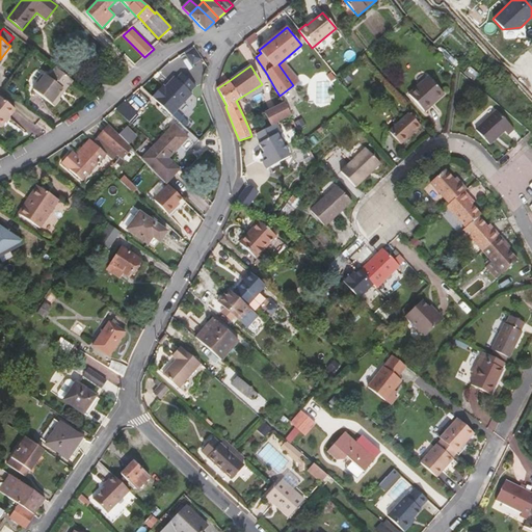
[(58,99),(73,81),(56,68),(48,77),(45,75),(32,89),(54,107),(60,100),(58,99)]
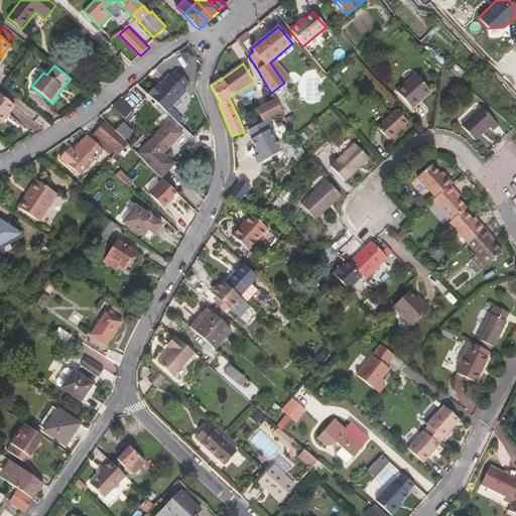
[(158,83),(147,94),(166,112),(186,92),(184,90),(189,84),(176,72),(171,77),(169,75),(160,85),(158,83)]
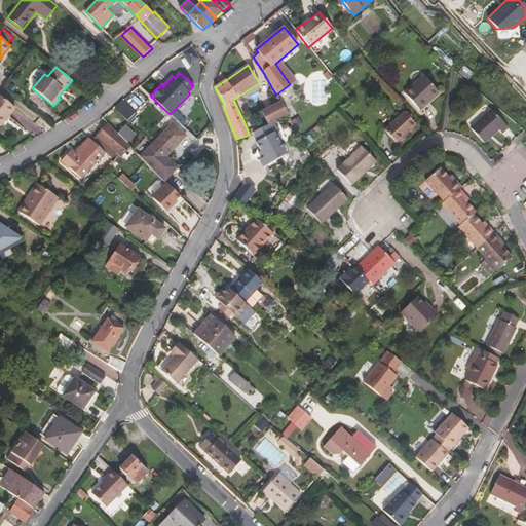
[(425,104),(426,105),(439,94),(422,75),(404,92),(418,110),(425,104)]
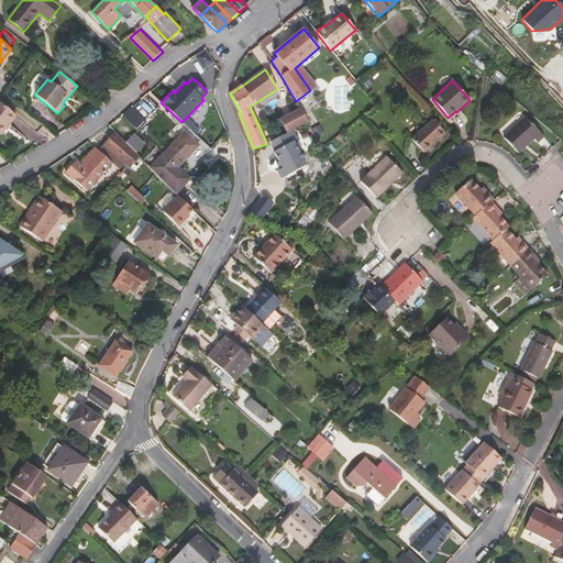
[(0,134),(0,135),(2,133),(2,134),(6,130),(10,124),(17,117),(0,102),(0,134)]
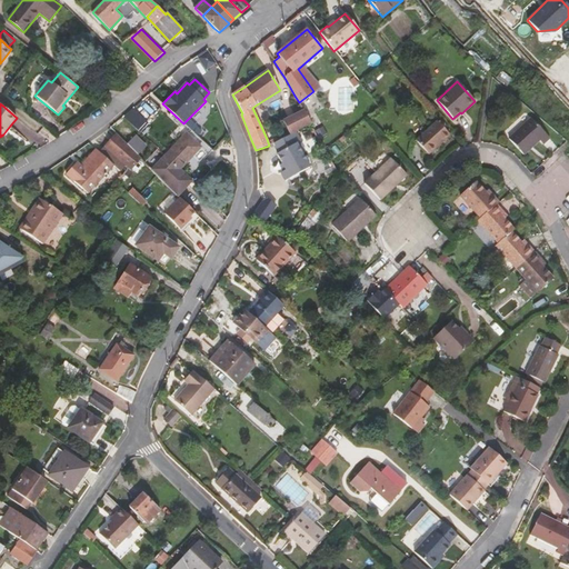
[(296,132),(311,123),(303,111),(283,121),(290,135),(296,132)]
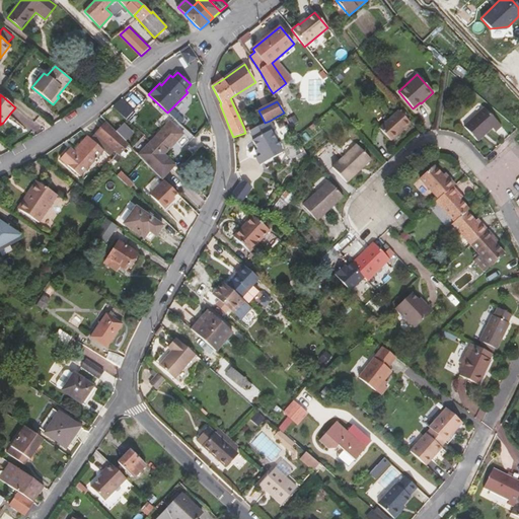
[(501,126),(485,107),(463,126),(477,141),(492,128),(496,132),(501,126)]
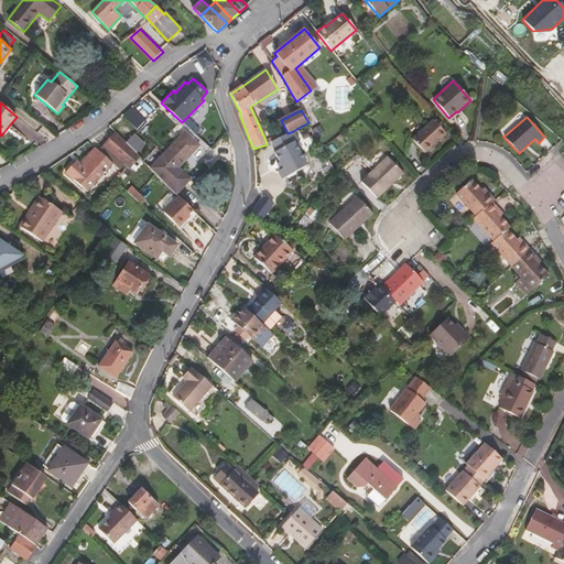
[(446,133),(433,120),(412,139),(424,153),(446,133)]
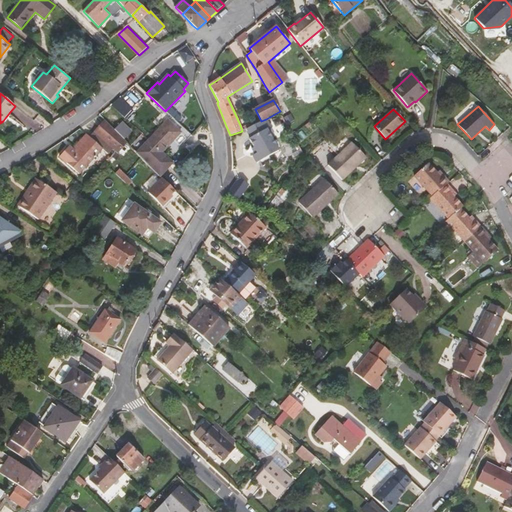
[(261,121),(246,129),(251,137),(249,138),(257,152),(252,155),(256,163),(278,151),(266,129),(271,127),(266,119),(261,121)]
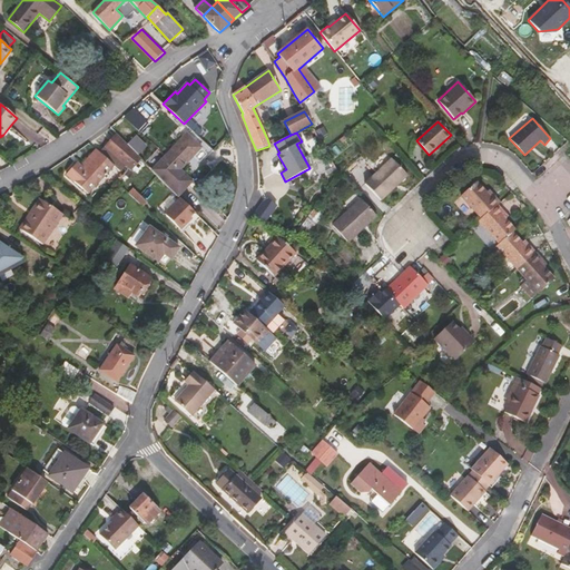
[(117,134),(100,153),(114,165),(120,170),(125,166),(130,170),(141,159),(135,151),(127,144),(120,138),(117,134)]
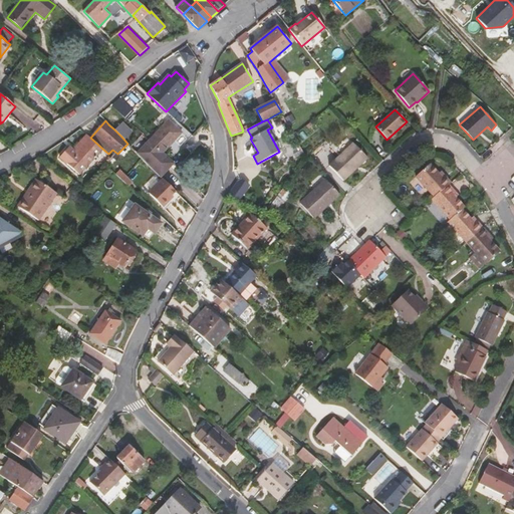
[(138,153),(149,165),(159,174),(172,162),(163,154),(182,133),(168,120),(138,153)]
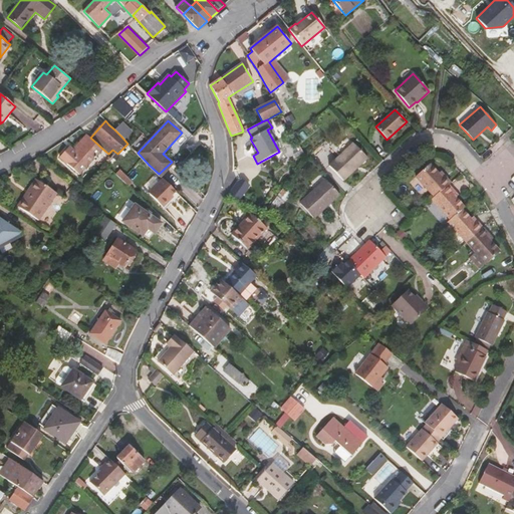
[(114,130),(121,137),(127,132),(119,124),(114,130)]
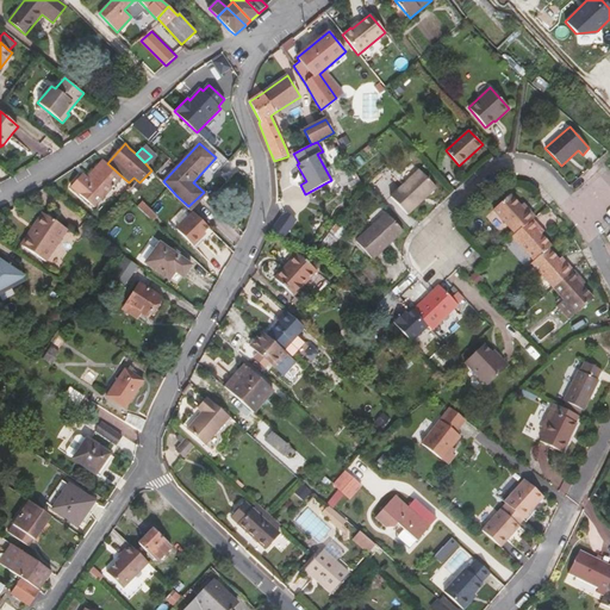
[(105,162),(101,160),(86,176),(89,180),(105,162)]
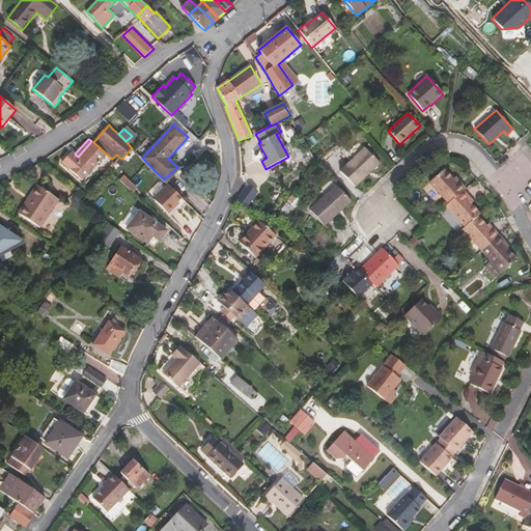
[(78,157),(75,154),(72,151),(61,163),(82,180),(106,154),(93,142),(91,141),(78,157)]
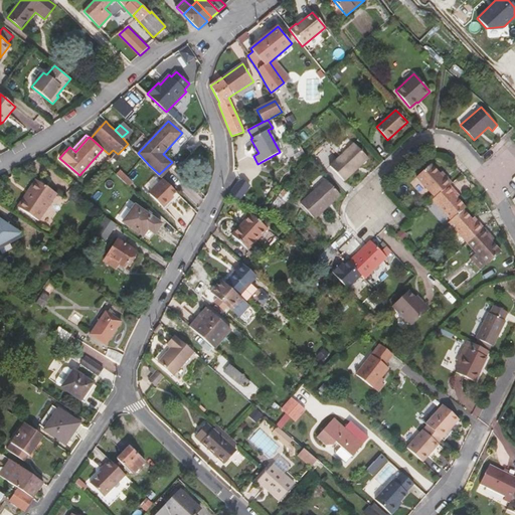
[(368,159),(353,143),(329,166),(344,181),(368,159)]
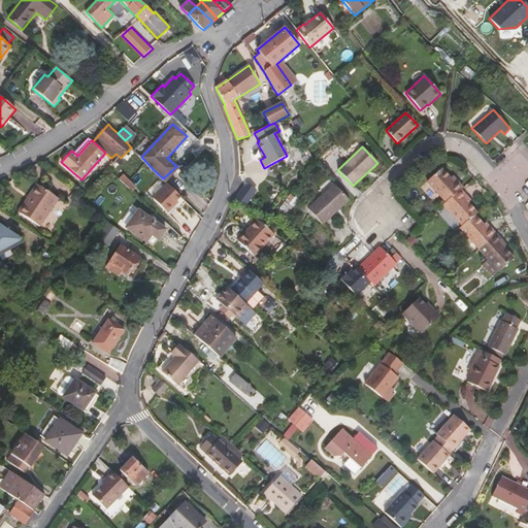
[(120,178),(132,191),(153,169),(141,157),(120,178)]
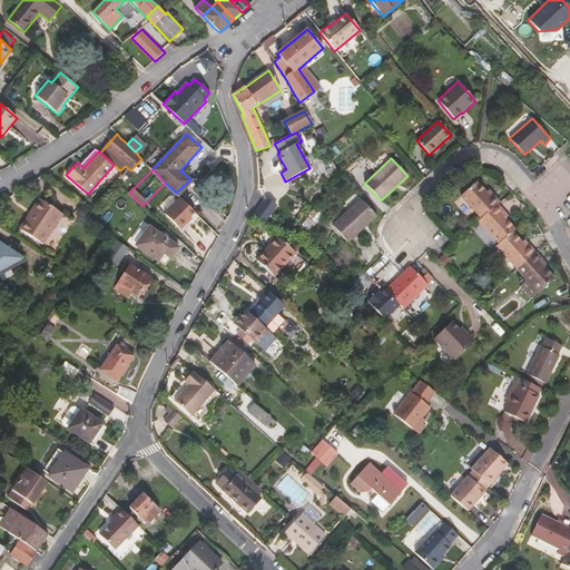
[(176,193),(178,196),(193,182),(190,179),(176,193)]
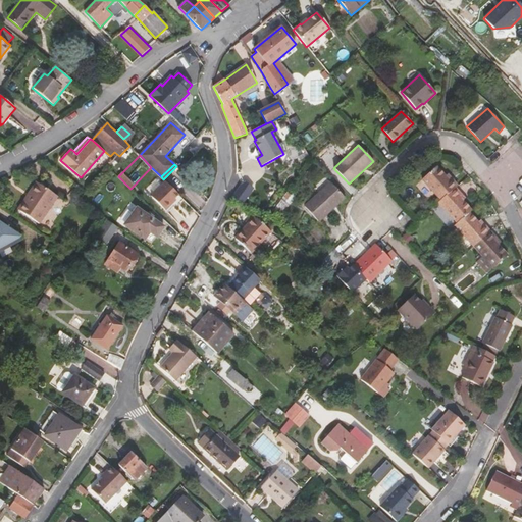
[(456,188),(458,186),(448,174),(446,176),(436,166),(421,179),(441,201),(456,188)]
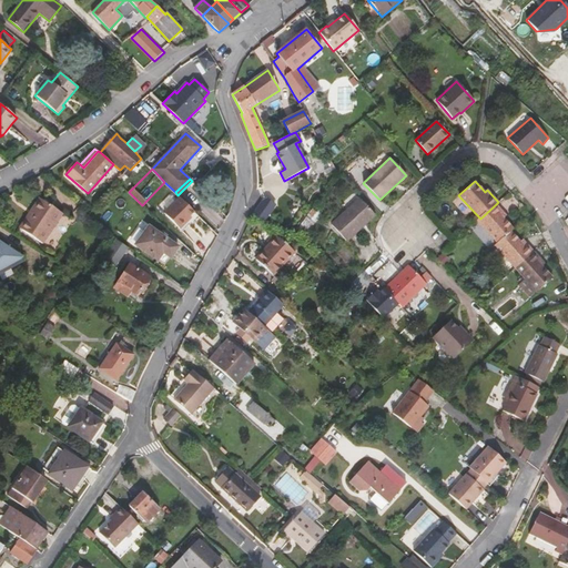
[(30,216),(51,231),(63,214),(39,198),(30,211),(33,212),(30,216)]
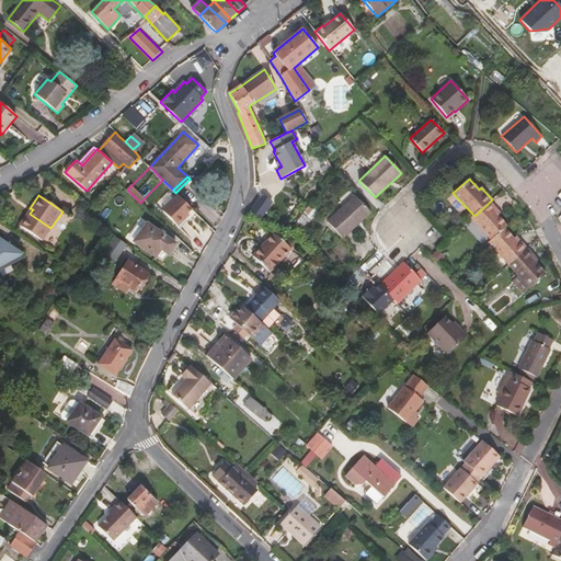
[(189,214),(192,209),(179,195),(163,210),(179,226),(185,219),(184,218),(189,214)]
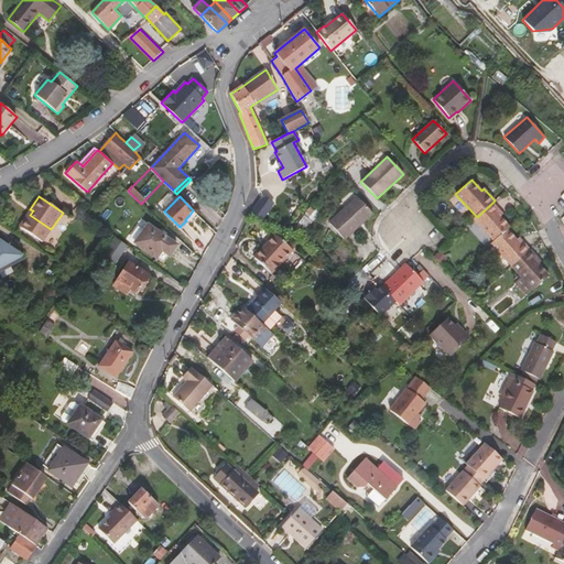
[(372,214),(357,196),(328,223),(344,240),(372,214)]
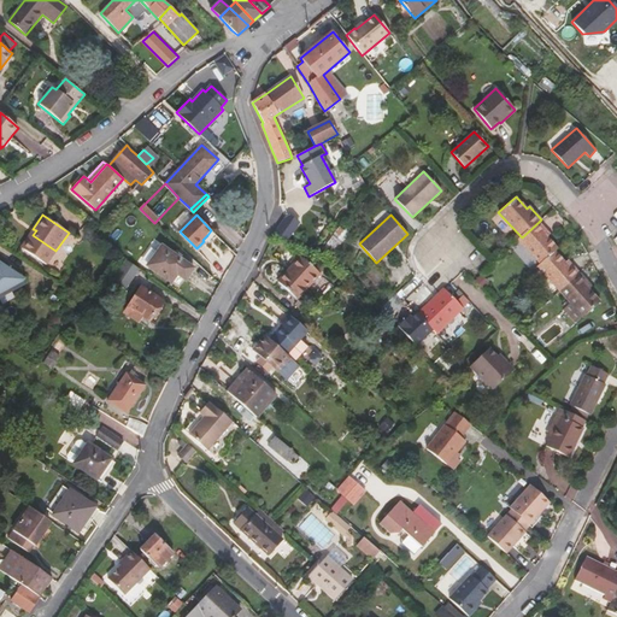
[(556,252),(558,250),(547,238),(550,235),(539,222),(522,238),(518,241),(541,265),(556,252)]
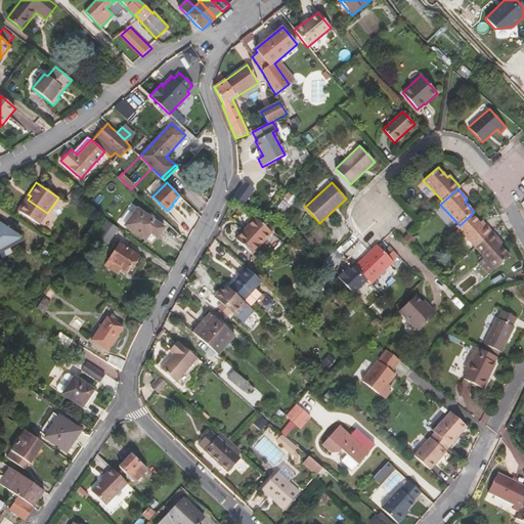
[(17,211),(19,212),(28,200),(26,199),(17,211)]
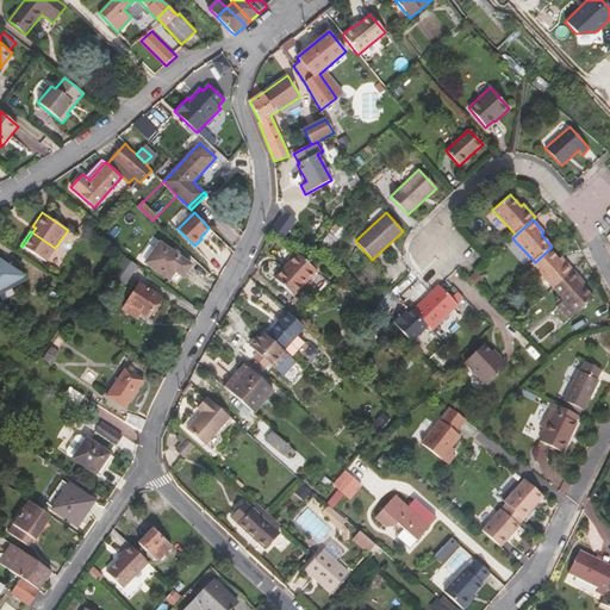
[(45,262),(55,248),(32,232),(23,247),(45,262)]
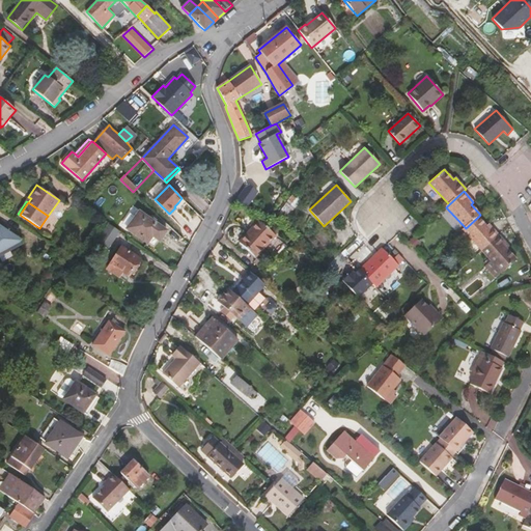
[(152,236),(159,241),(159,242),(167,230),(139,211),(127,229),(147,244),(152,236)]
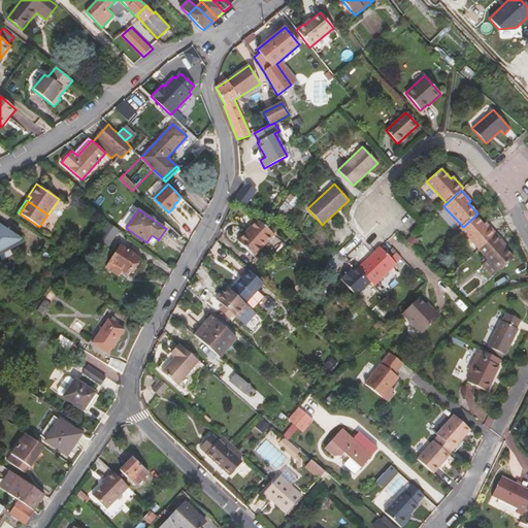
[(463,227),(461,229),(480,251),(496,234),(486,223),(484,225),(475,216),(463,227)]
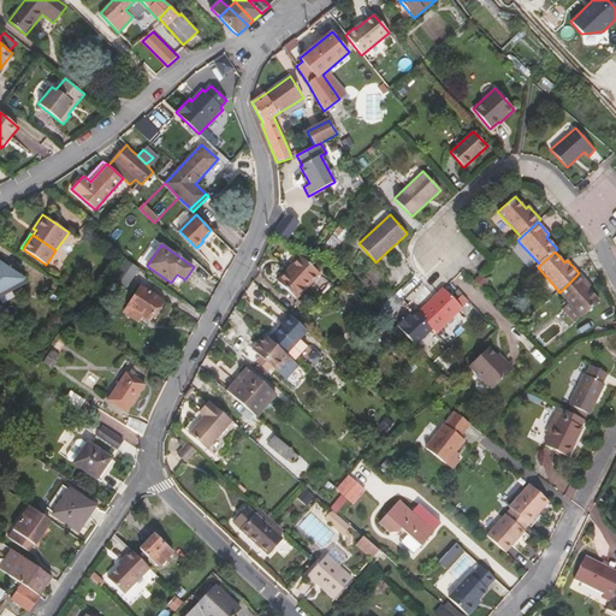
[(307,262),(300,255),(277,282),(296,298),(319,273),(307,262)]
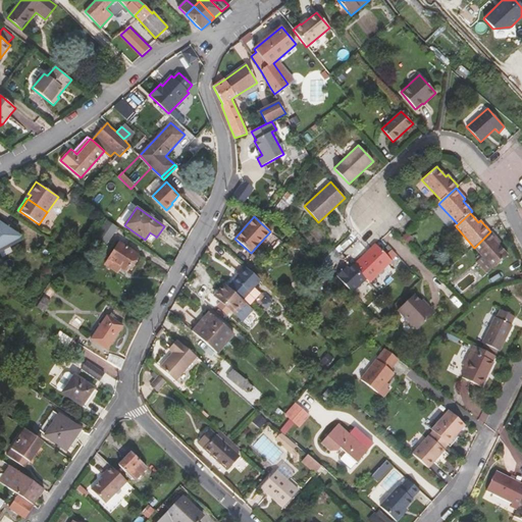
[(0,249),(19,239),(21,237),(0,221),(0,249)]
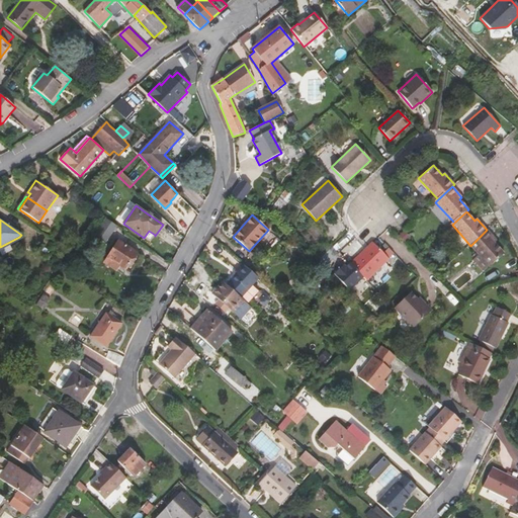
[(487,230),(470,246),(489,267),(504,253),(495,243),(497,241),(487,230)]
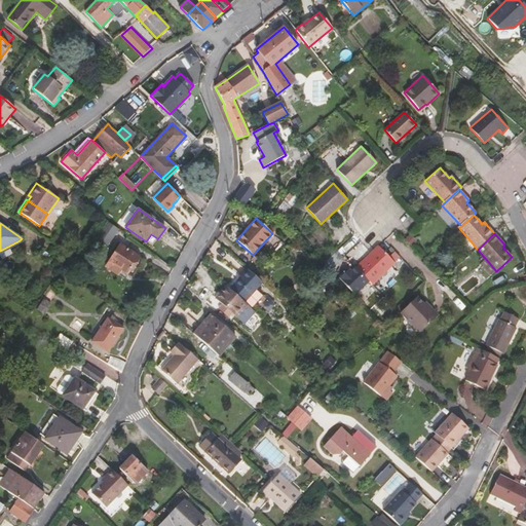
[(152,246),(157,238),(151,234),(146,241),(152,246)]
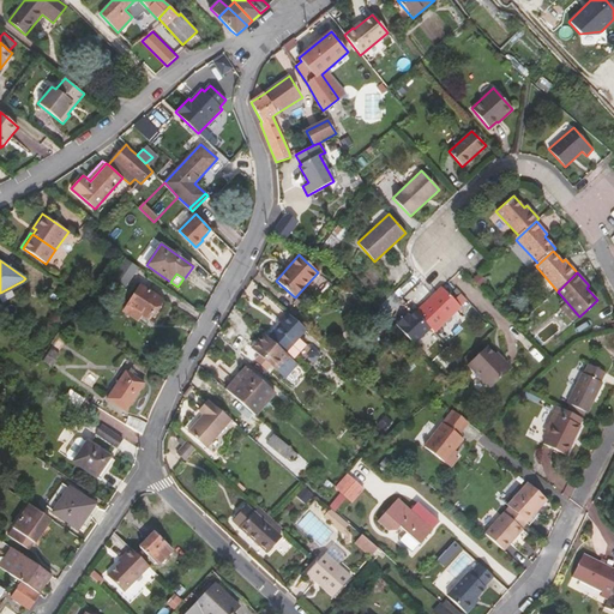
[(162,299),(140,286),(124,312),(137,321),(140,315),(148,320),(162,299)]
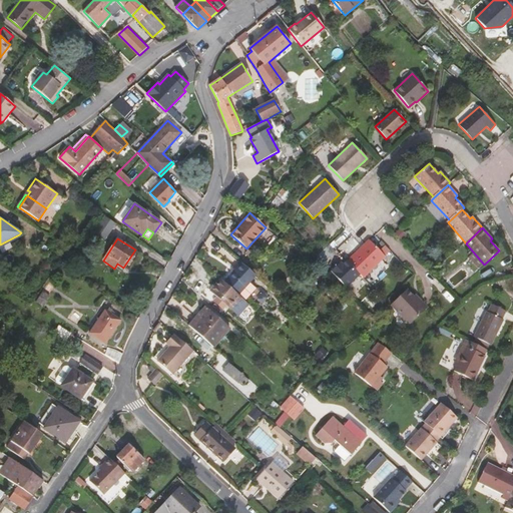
[(385,257),(370,240),(363,248),(362,246),(347,262),(348,262),(341,269),(355,285),(362,277),(363,278),(385,257)]
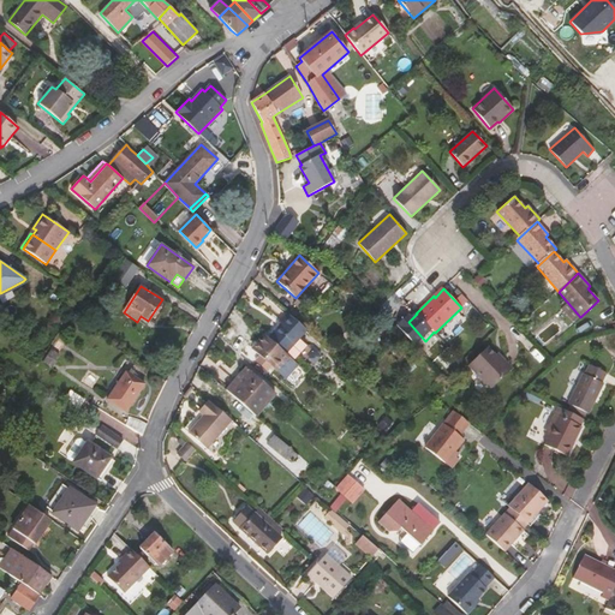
[(298,340),(306,330),(290,315),(268,338),(286,354),(298,340)]
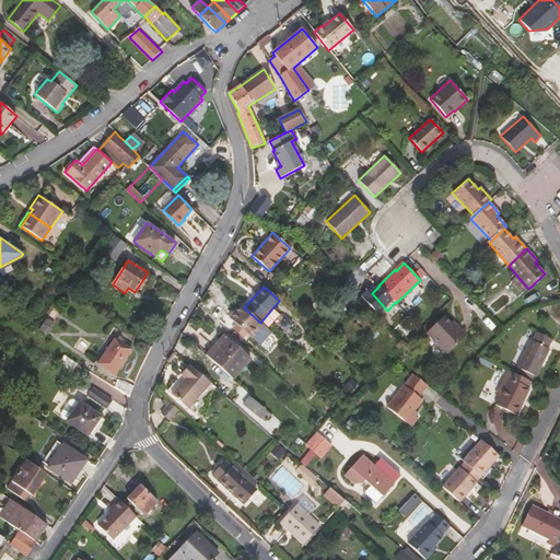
[(230,317),(236,324),(247,335),(251,337),(258,345),(270,331),(267,328),(261,324),(260,323),(244,307),(241,304),(230,317)]
